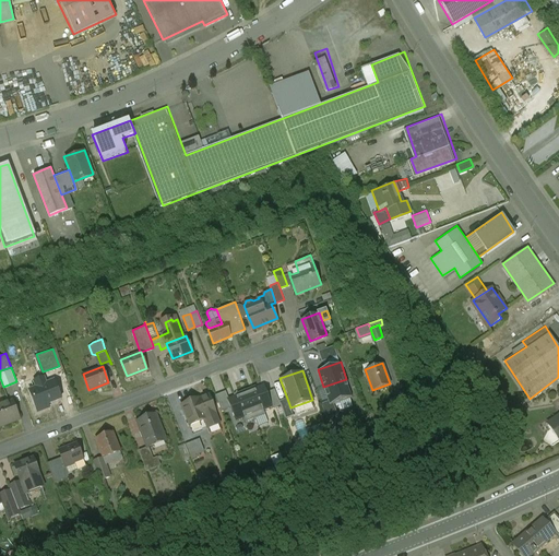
[(54,379),(37,386),(35,380),(31,381),(34,388),(30,389),(38,411),(49,406),(48,403),(61,398),(54,379)]
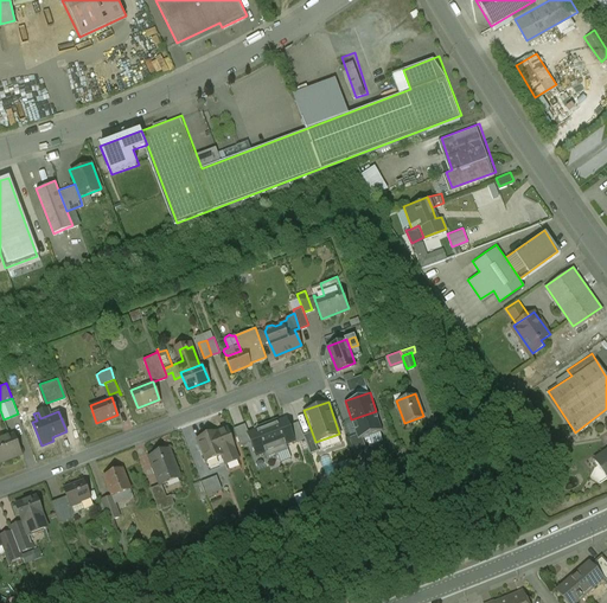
[(382,429),(376,411),(351,419),(357,437),(382,429)]
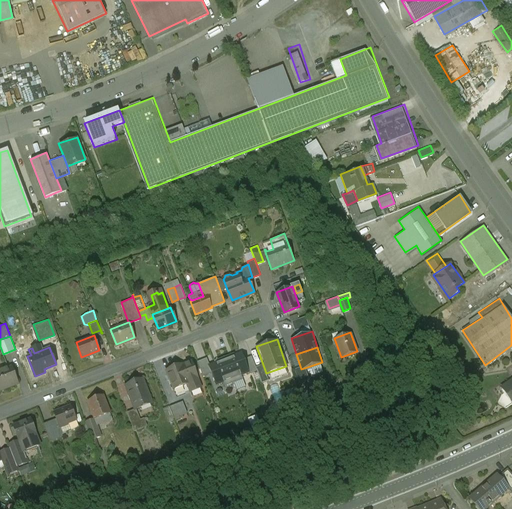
[(240,352),(225,358),(234,381),(243,378),(241,374),(247,372),(242,359),(240,352)]
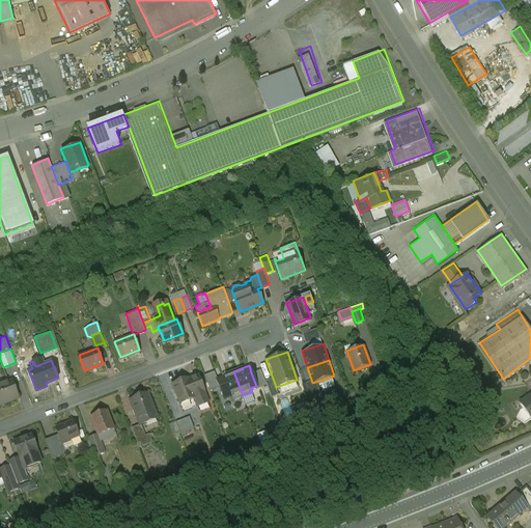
[(261,368),(251,372),(256,386),(267,382),(266,379),(261,368)]
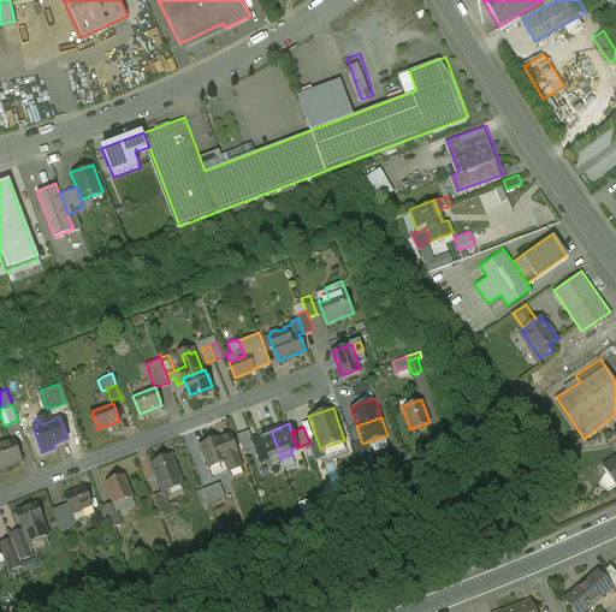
[(255,446),(253,438),(249,429),(237,434),(244,451),(255,446)]
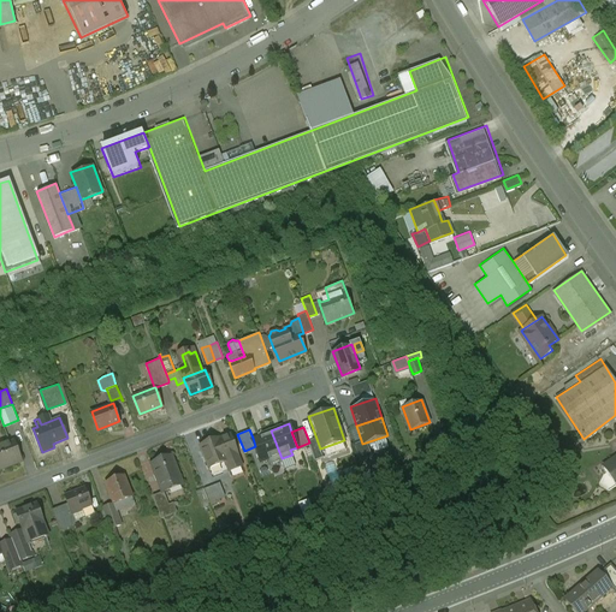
[(271,431),(253,438),(255,446),(261,462),(270,458),(271,463),(282,458),(271,431)]
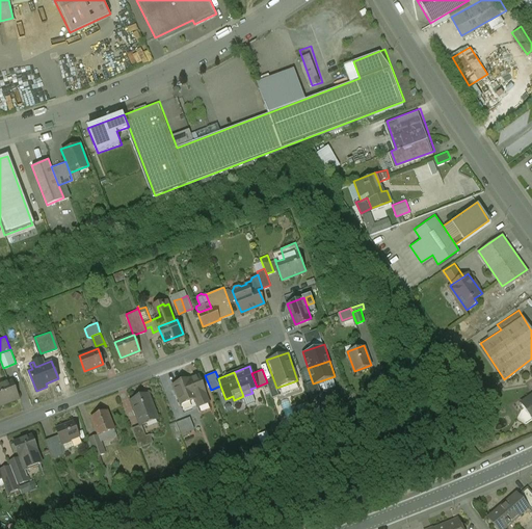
[(198,374),(189,377),(196,397),(195,397),(198,405),(209,401),(198,374)]
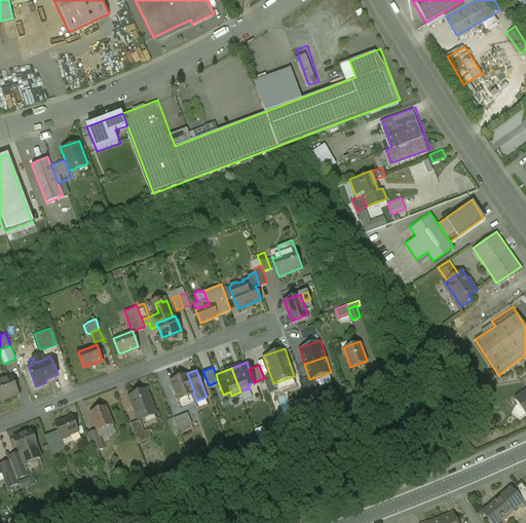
[(269,372),(263,375),(264,378),(268,391),(276,389),(273,383),(269,372)]
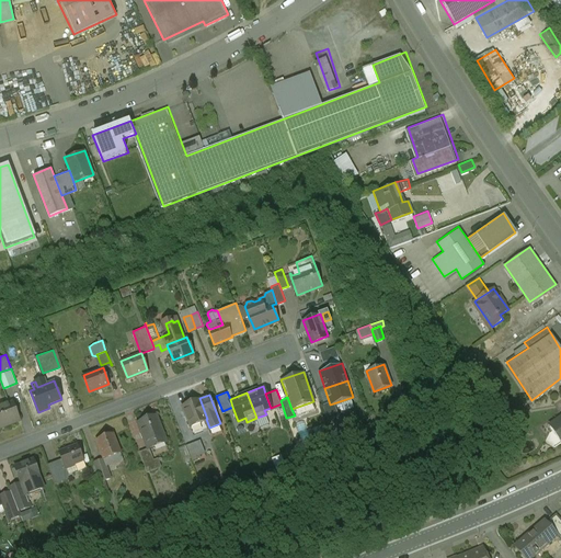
[(199,398),(183,405),(191,425),(206,419),(207,419),(199,398)]
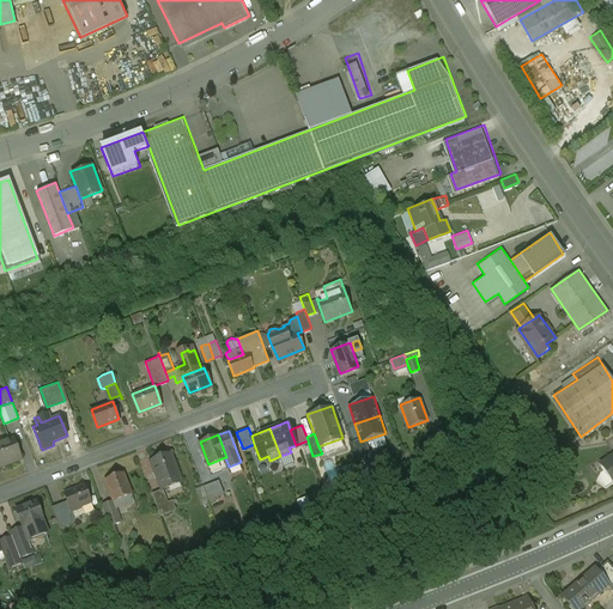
[(13,437),(0,442),(0,466),(22,457),(13,437)]
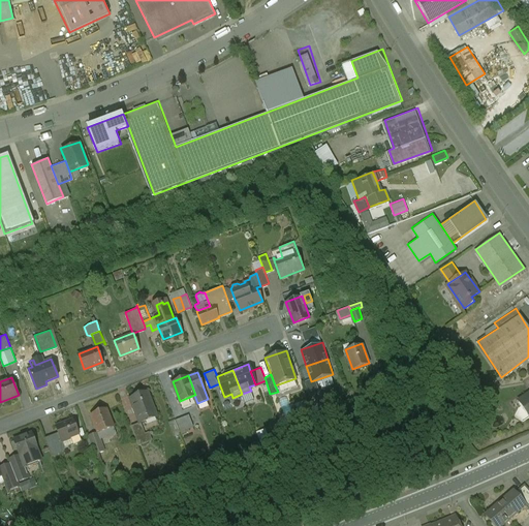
[(528,391),(518,399),(528,415),(528,391)]
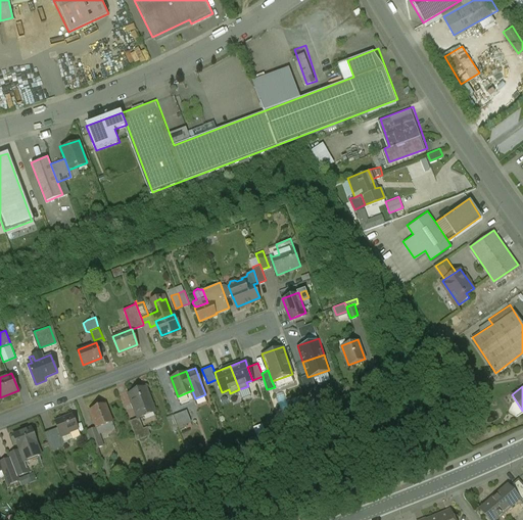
[(145,387),(130,393),(137,412),(152,406),(145,387)]
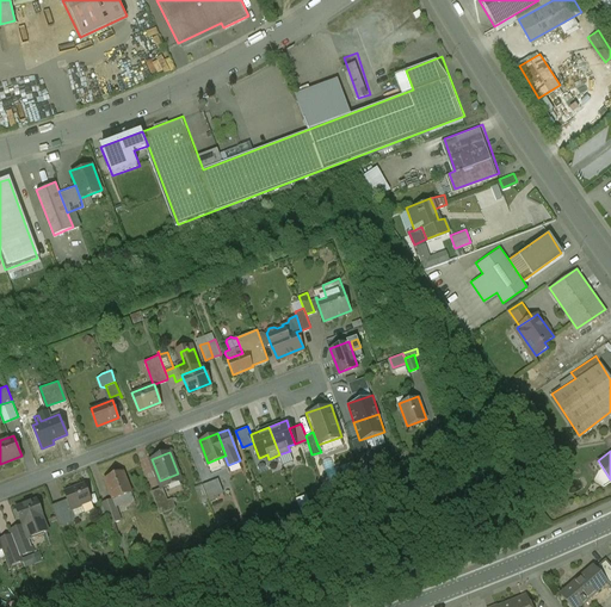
[(123,470),(105,477),(113,499),(116,506),(134,499),(123,470)]
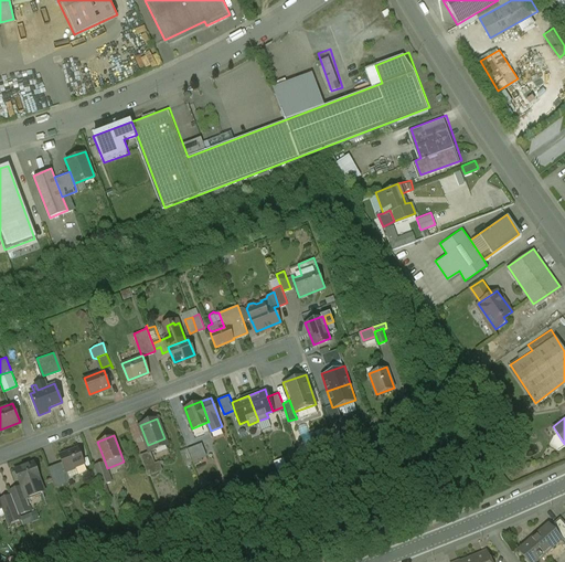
[(164,438),(148,445),(150,449),(167,444),(164,438)]
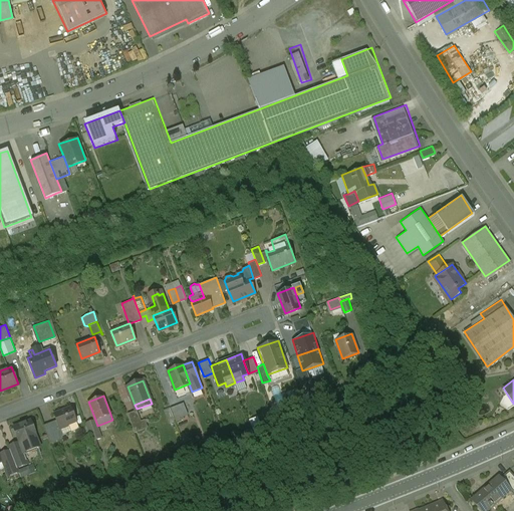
[(184,402),(171,407),(175,418),(188,413),(184,402)]
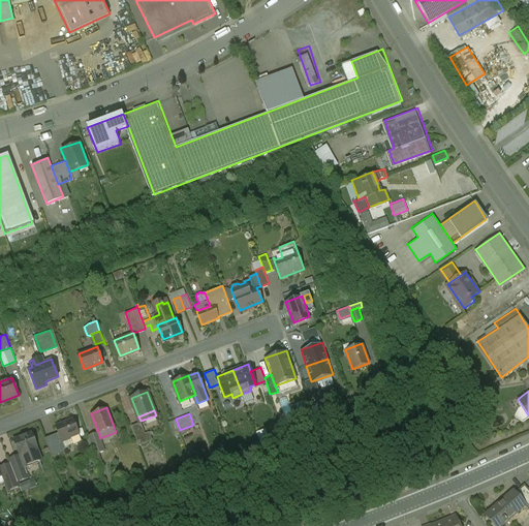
[(72,419),(56,425),(60,437),(62,440),(66,438),(79,433),(72,419)]
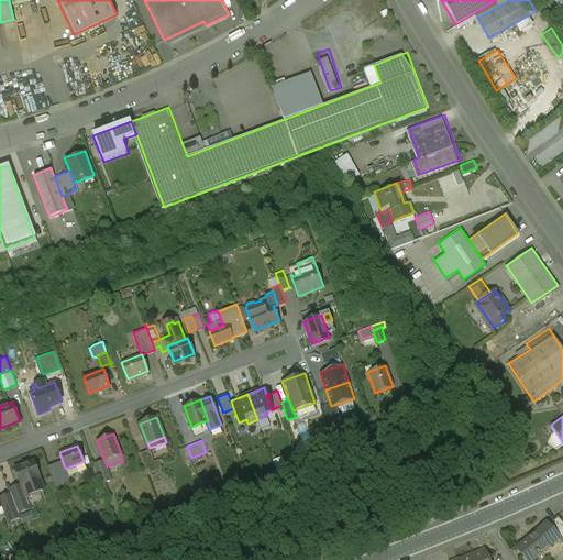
[(150,448),(140,452),(147,473),(154,471),(151,462),(155,461),(150,448)]
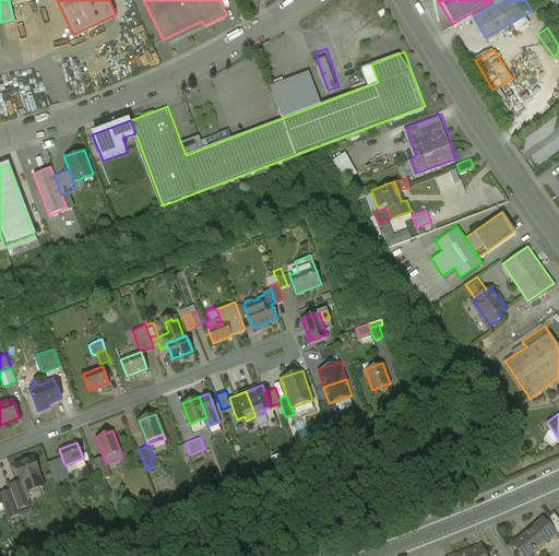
[(34,457),(14,464),(20,480),(21,480),(38,473),(39,473),(34,457)]
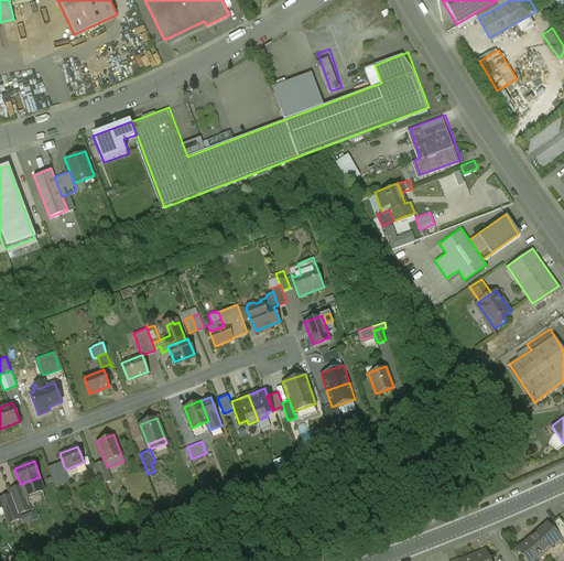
[(105,461),(94,464),(100,483),(111,479),(107,467),(105,461)]
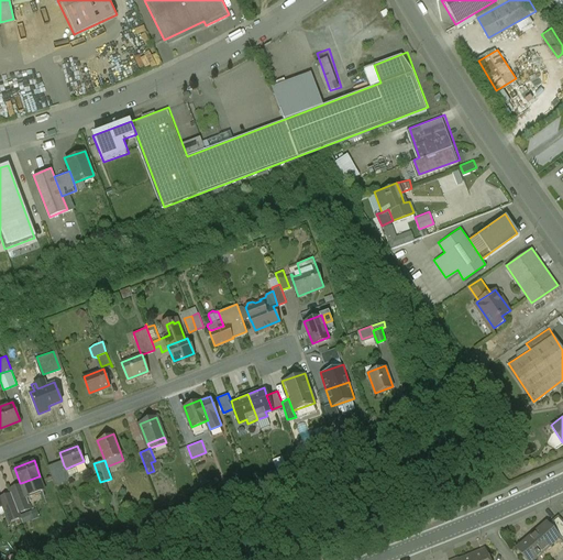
[(64,465),(50,471),(55,484),(69,479),(68,475),(73,473),(70,467),(66,469),(64,465)]
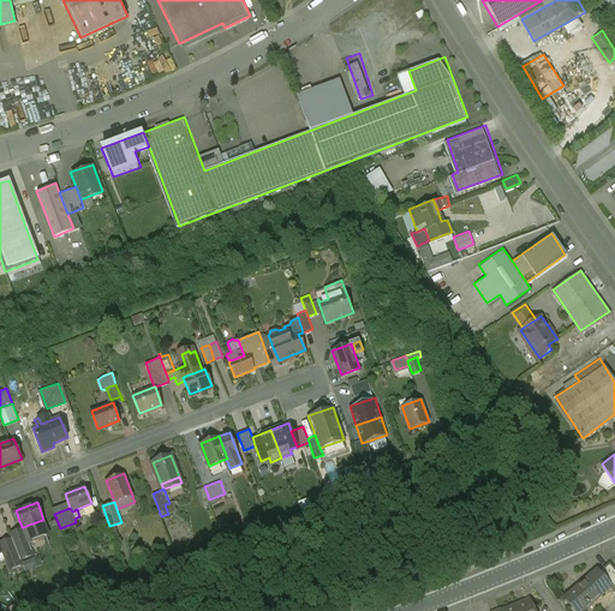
[(42,520),(23,527),(29,541),(48,534),(42,520)]
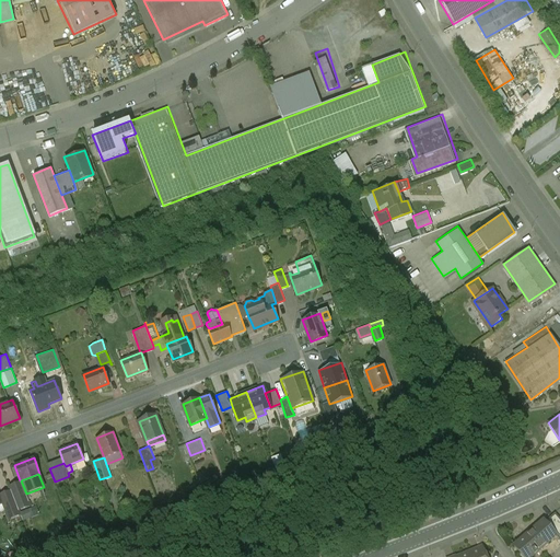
[(20,480),(9,485),(11,489),(18,508),(19,508),(27,505),(26,502),(30,501),(26,494),(21,480),(20,480)]
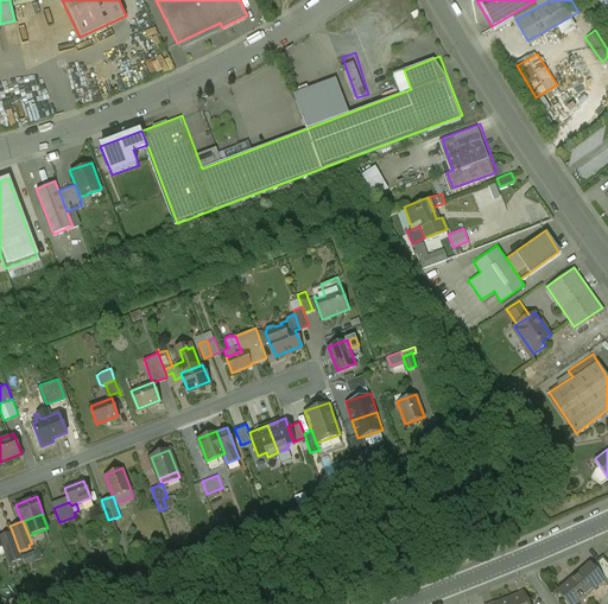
[(12,531),(0,534),(0,539),(2,545),(1,545),(6,555),(10,554),(12,560),(21,557),(20,551),(19,551),(12,531)]
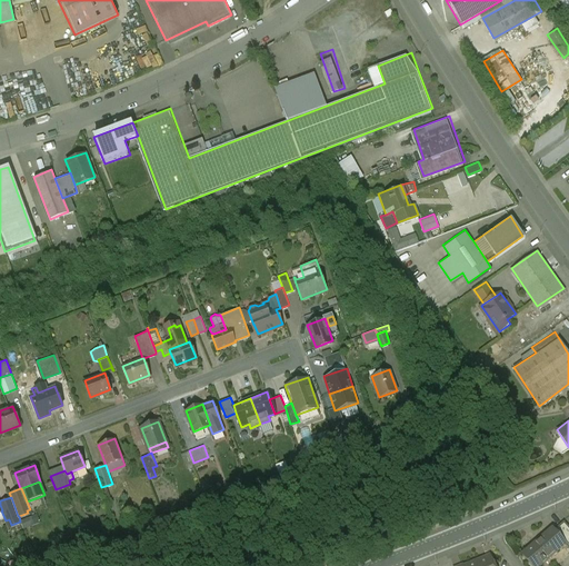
[(568,525),(563,519),(553,528),(552,526),(551,527),(565,543),(568,547),(568,525)]
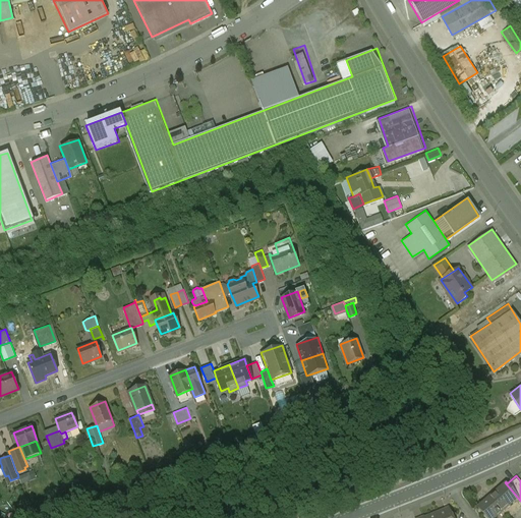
[(505,482),(478,506),(488,517),(490,517),(517,497),(505,482)]
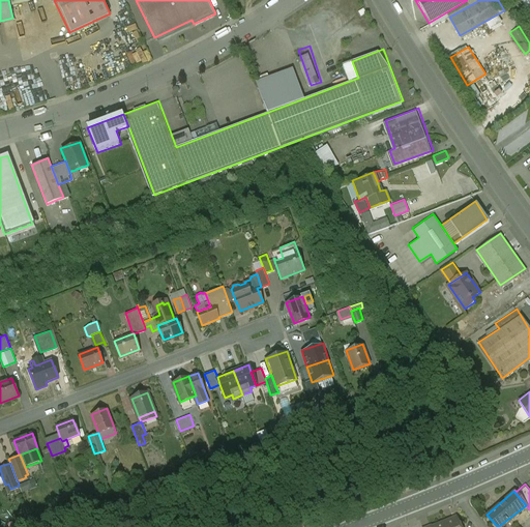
[(461,526),(457,516),(432,526),(432,524),(423,526),(461,526)]
